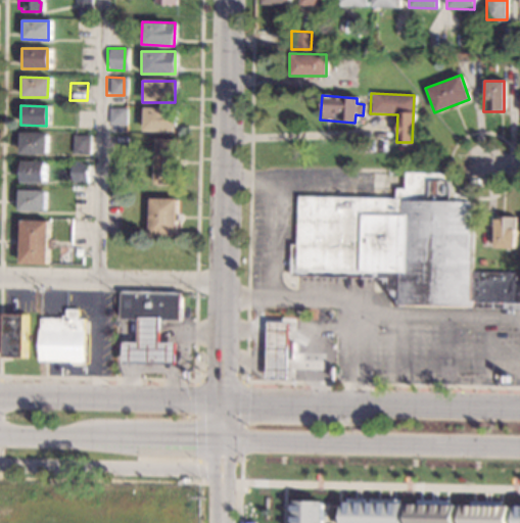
[(123,125),(105,125),(105,107),(124,108),(123,125)]
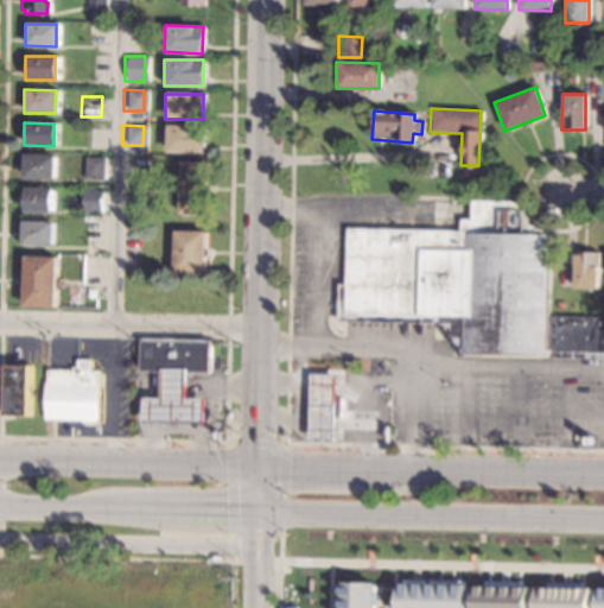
[(204,152),(165,152),(165,125),(204,125),(204,152)]
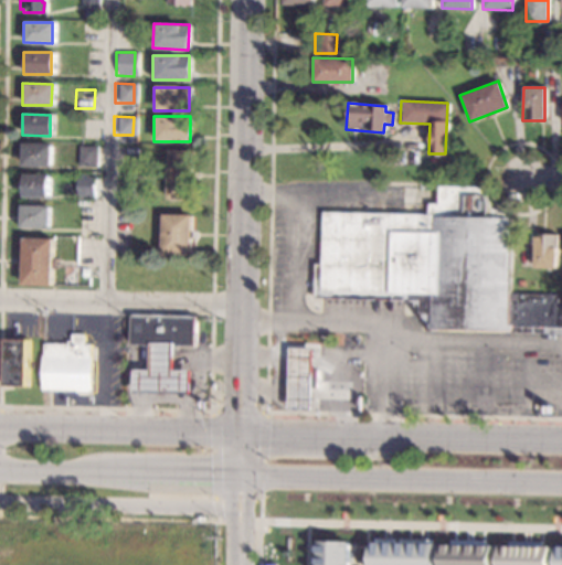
[(49,167),(20,166),(20,144),(49,145),(49,167)]
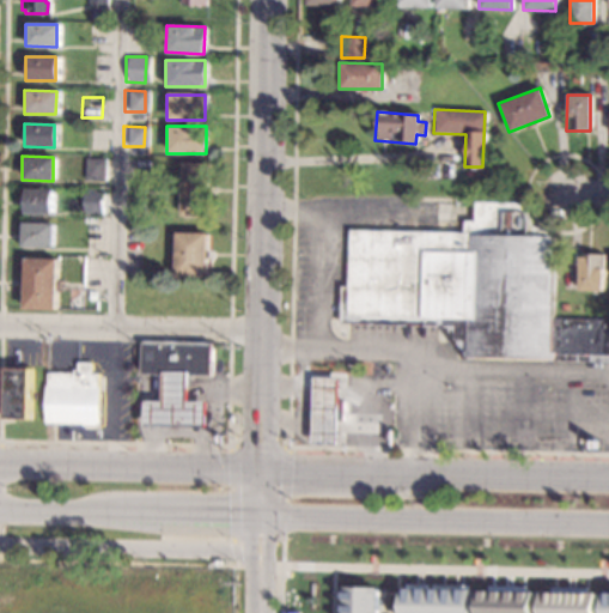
[(102,181),(81,181),(81,158),(102,158),(102,181)]
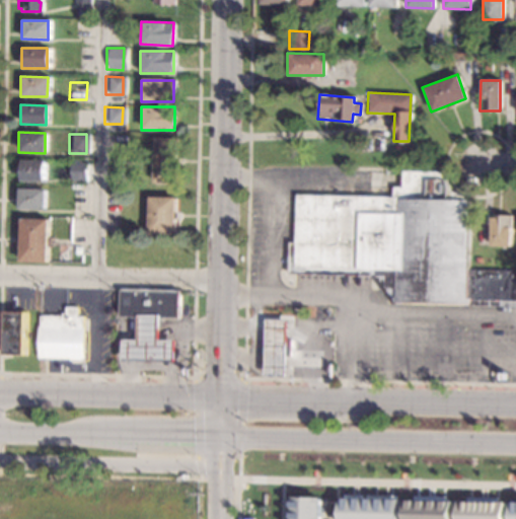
[(174,183),(152,183),(152,138),(174,138),(174,183)]
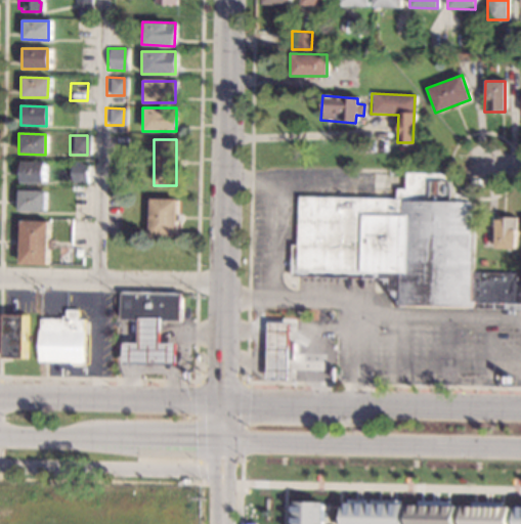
[(43,183),(19,182),(19,162),(43,162),(43,183)]
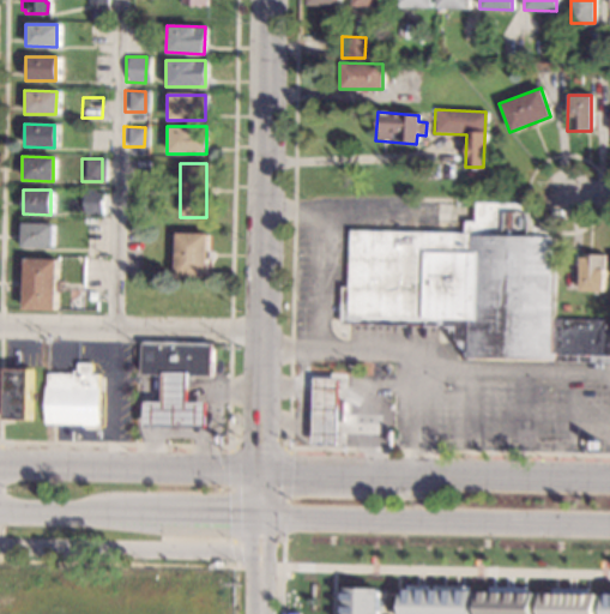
[(100,216),(80,215),(82,190),(100,190),(100,216)]
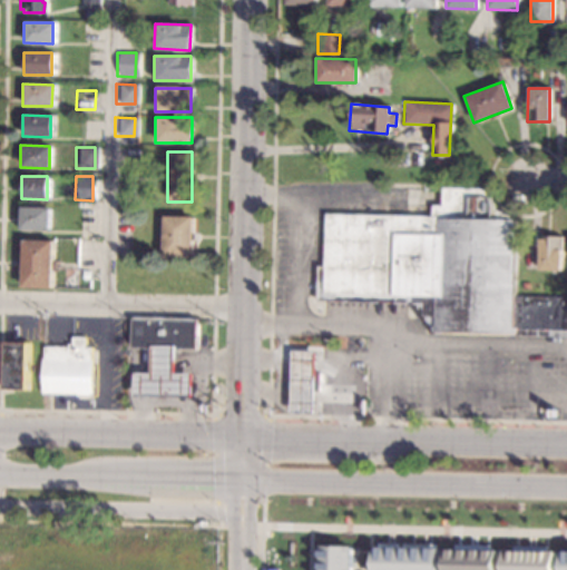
[(491,209),(508,217),(508,219),(515,219),(512,296),(566,297),(566,336),(427,333),(404,303),(314,301),(315,266),(322,266),(323,214),(429,216),(429,206),(439,206),(439,188),(484,189),(491,209)]
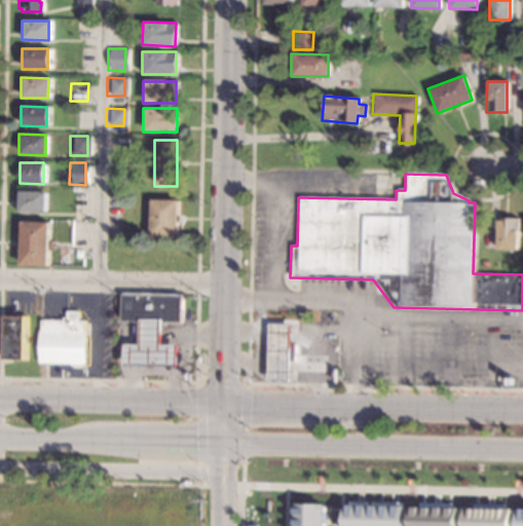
[(44,213),(17,212),(17,191),(44,191),(44,213)]
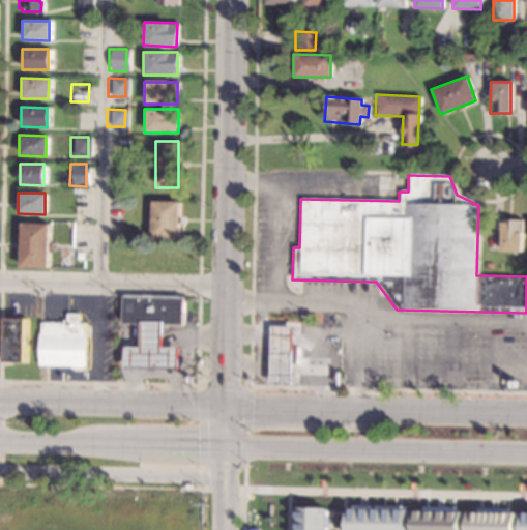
[(177,238),(150,238),(150,201),(177,201),(177,238)]
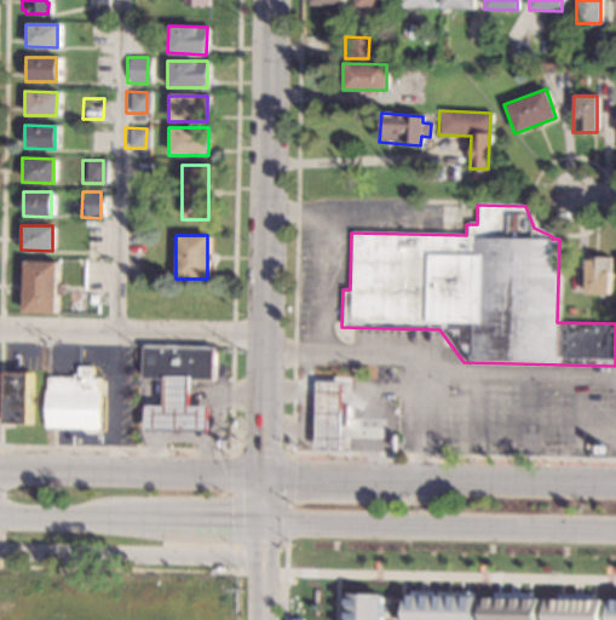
[(609,294),(583,293),(585,257),(609,257),(609,294)]
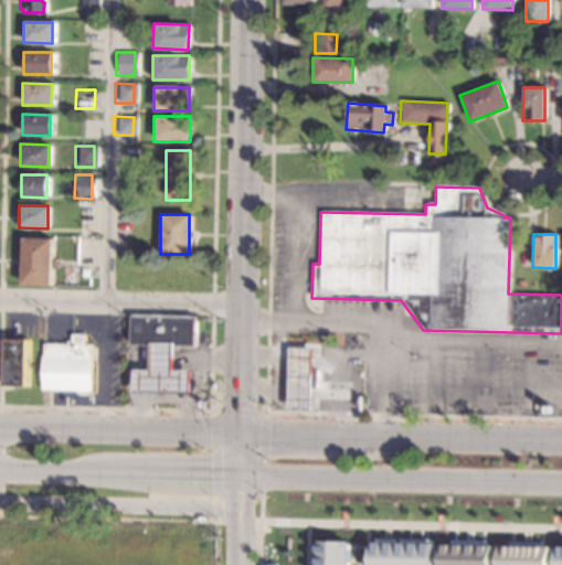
[(50,285),(20,285),(21,238),(51,238),(50,285)]
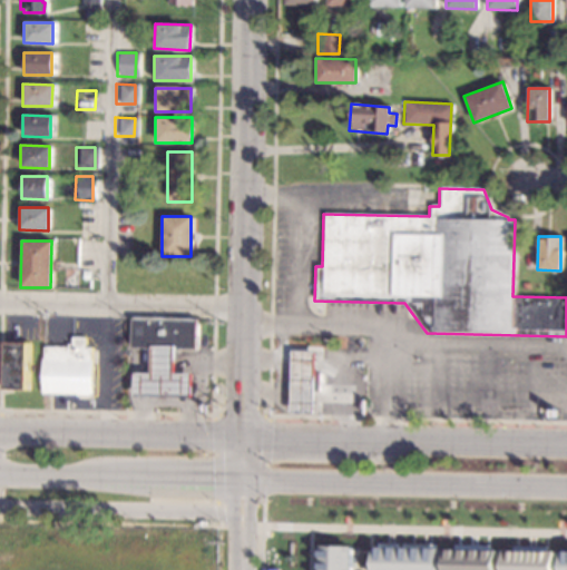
[(195,320),(194,350),(175,350),(174,374),(191,375),(191,397),(132,396),(133,373),(148,373),(149,349),(129,347),(130,318),(195,320)]
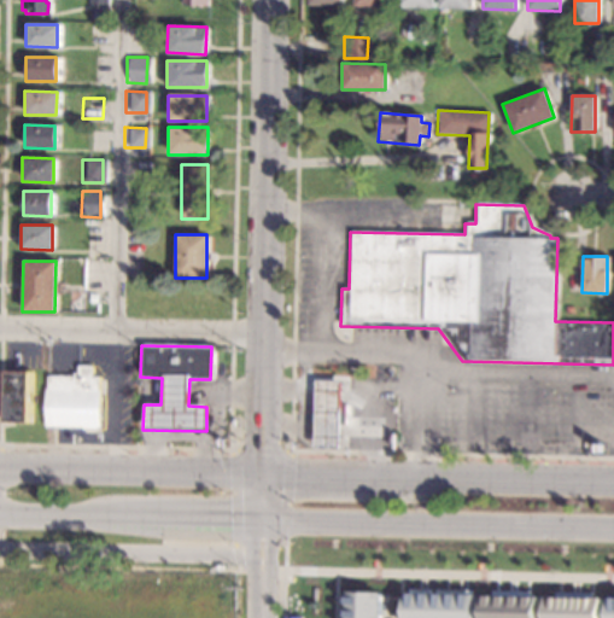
[(89,377),(97,377),(97,427),(94,427),(94,430),(81,430),(81,426),(44,426),(44,389),(46,389),(46,377),(71,377),(71,373),(76,373),(76,366),(89,366),(89,377)]
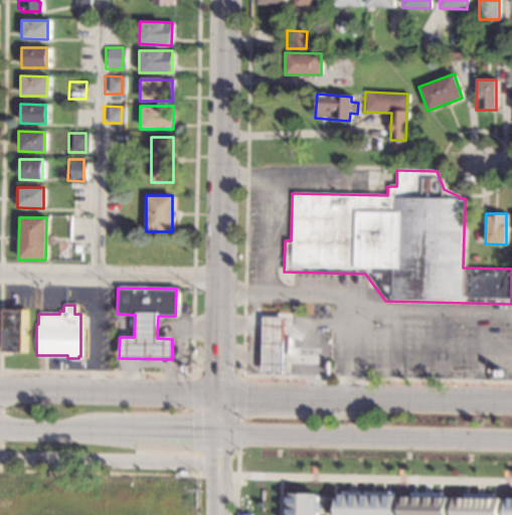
[(23,311),(23,352),(2,352),(3,310),(23,311)]
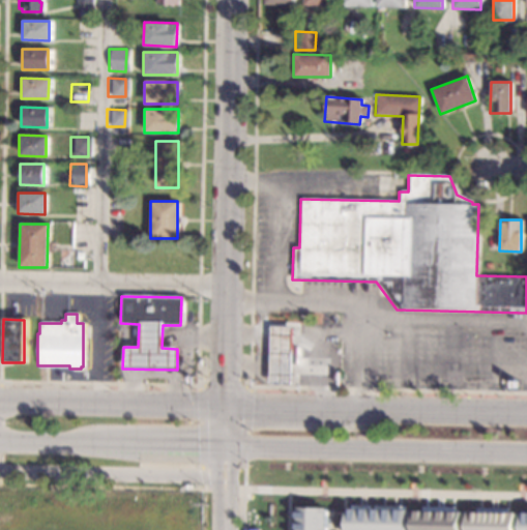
[(290,347),(294,347),(294,363),(290,363),(290,384),(268,383),(269,326),(291,327),(290,347)]
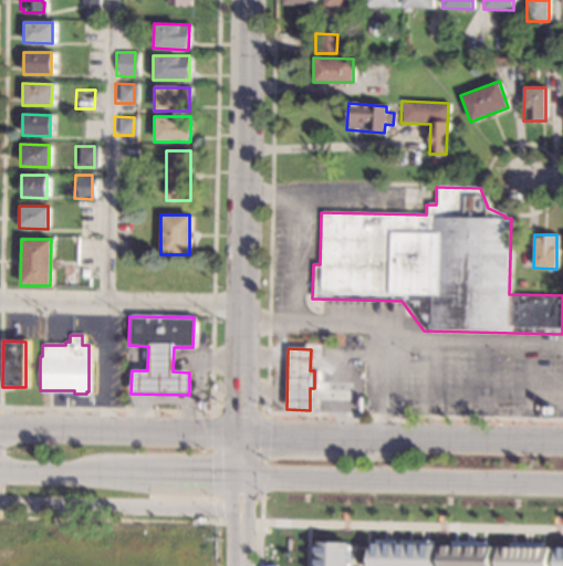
[(369,565),(369,544),(373,544),(373,538),(396,538),(396,543),(398,543),(398,538),(433,540),(433,544),(435,544),(435,565),(369,565)]
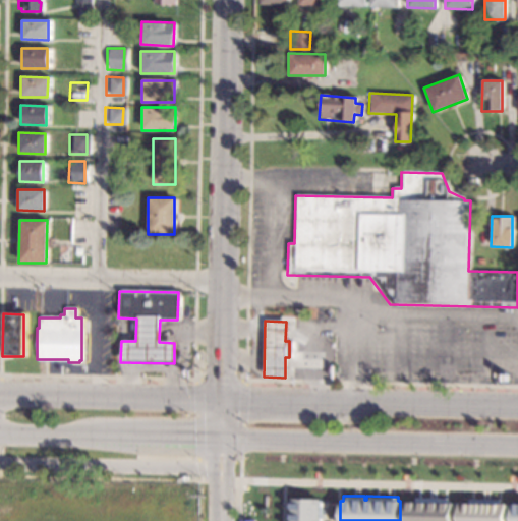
[(406,502),(405,520),(452,520),(453,503),(435,503),(435,499),(414,498),(414,502),(406,502)]
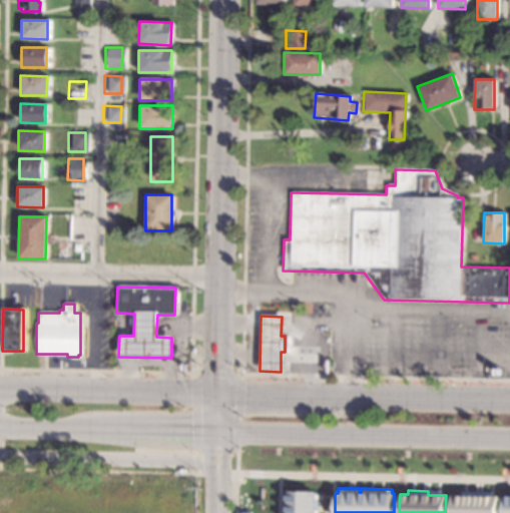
[(280,512),(281,493),(287,493),(287,491),(315,492),(314,512),(280,512)]
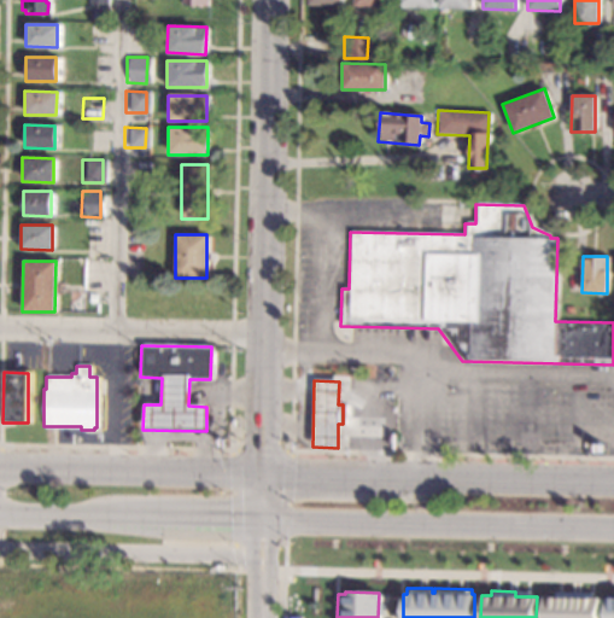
[(544,617),(545,596),(554,596),(554,592),(591,592),(591,596),(601,596),(600,617),(544,617)]
